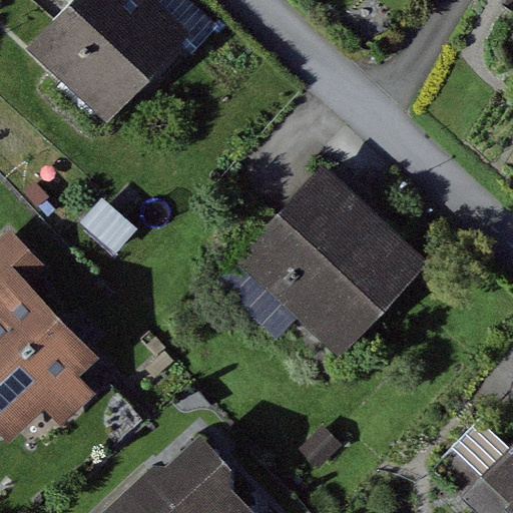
[(186,37),(145,0),(76,0),(29,52),(106,123),(186,37)]
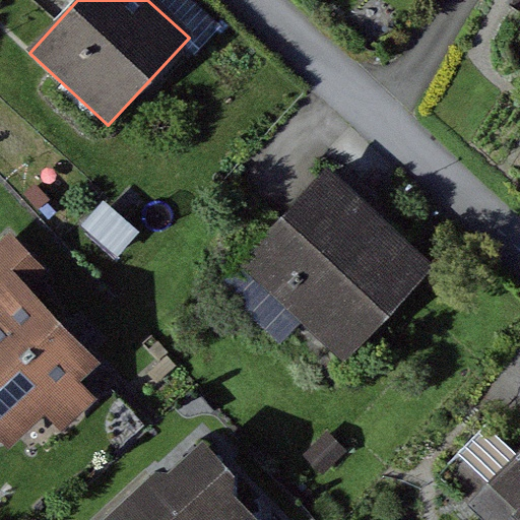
[(345,166),(254,263),(360,362),(451,264),(345,166)]
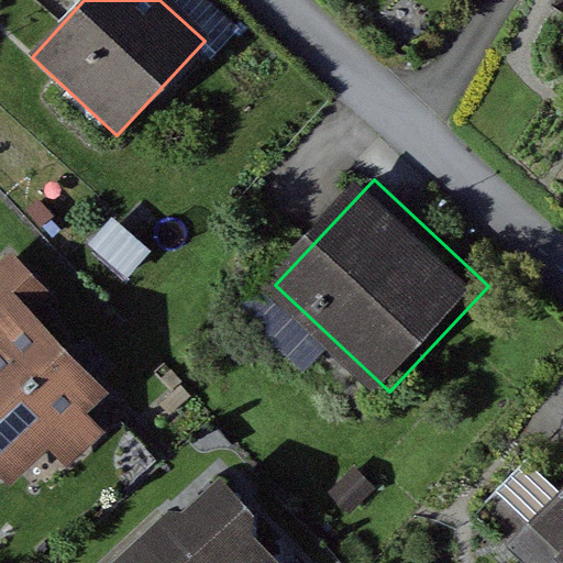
[(32,316),(53,297),(11,253),(0,263),(0,475),(10,486),(50,449),(69,468),(105,435),(86,416),(108,395),(32,316)]
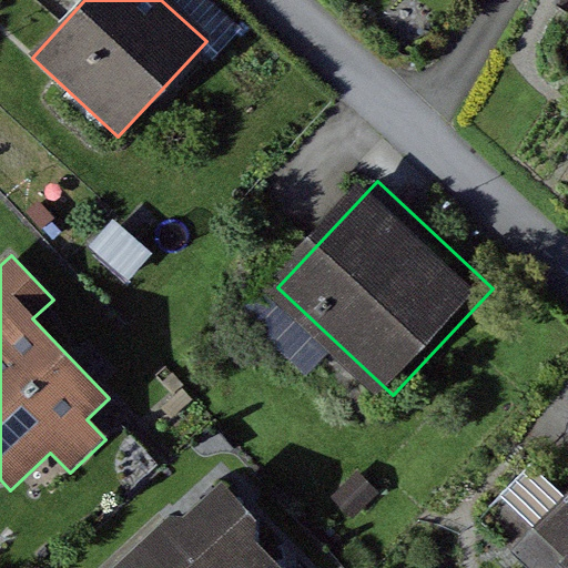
[(376,495),(358,475),(331,499),(348,519),(376,495)]
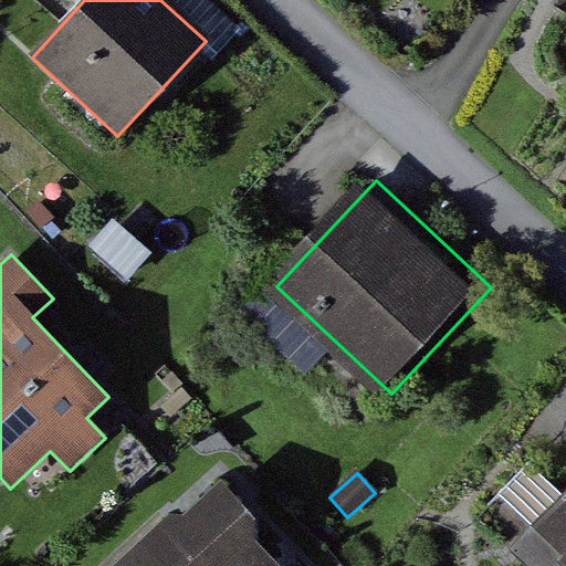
[(167,517),(114,565),(275,565),(253,545),(254,523),(217,485),(181,517),(167,517)]
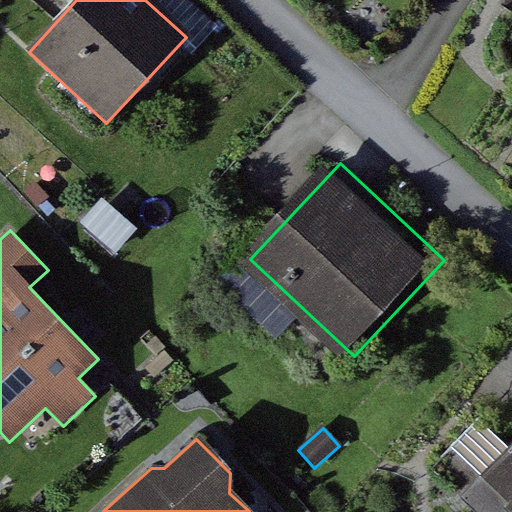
[(511,452),(487,480),(511,502),(511,452)]
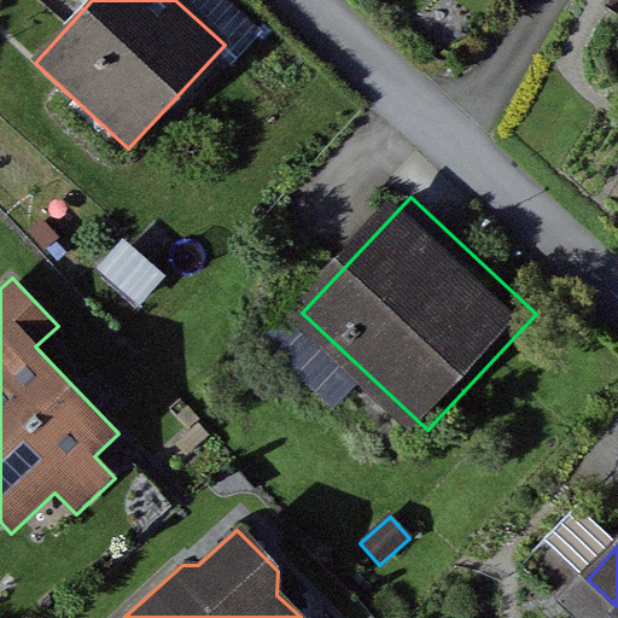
All buildings are outlined.
